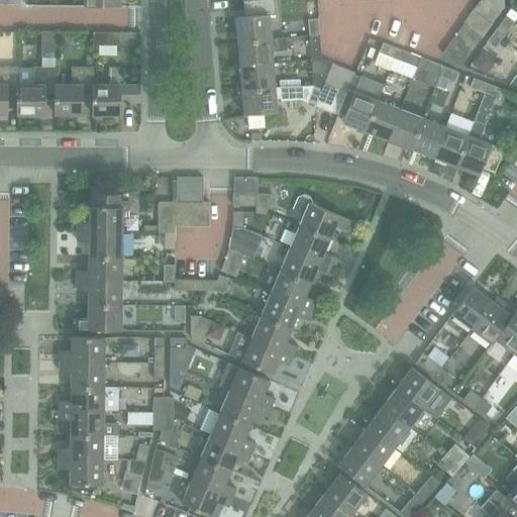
[(237,43),(285,39),(285,37),(269,38),(267,15),(273,15),(271,0),(264,0),(241,2),(242,17),(235,18),(237,43)]
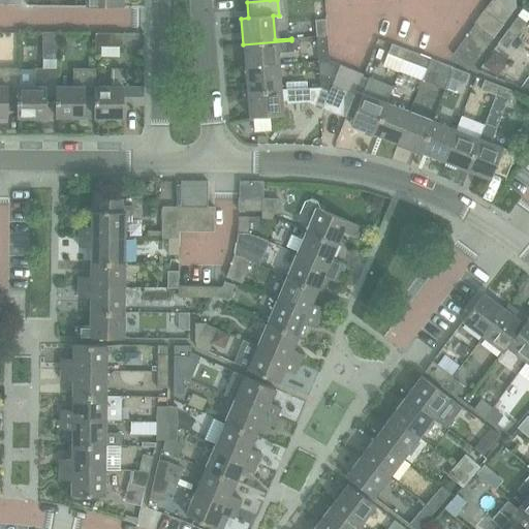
[(489,0),(481,10),(502,25),(515,7),(514,0),(489,0)]
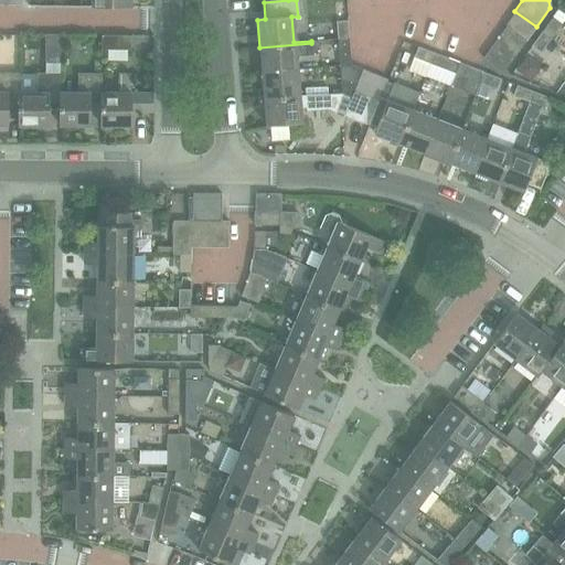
[(504,24),(505,25),(526,40),(536,27),(514,11),(504,24)]
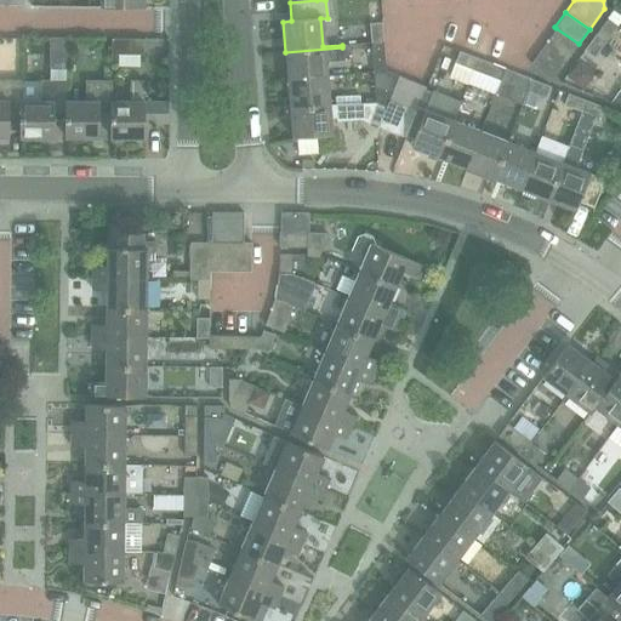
[(607,20),(594,36),(605,44),(616,27),(607,20)]
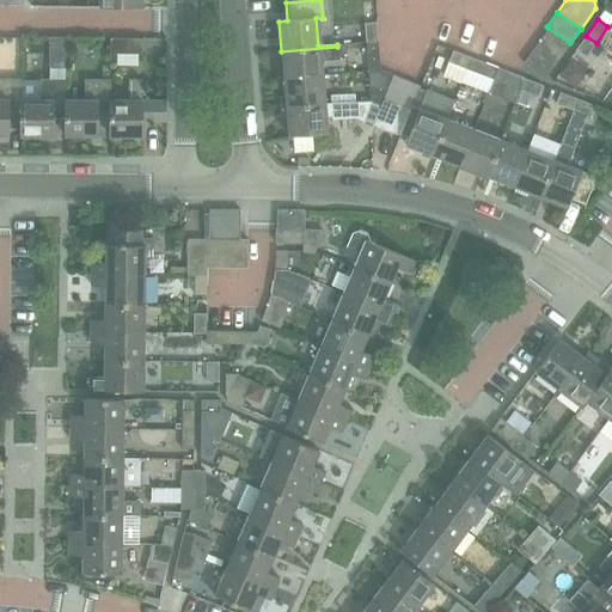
[(362,44),(377,43),(374,24),(361,24),(362,44)]
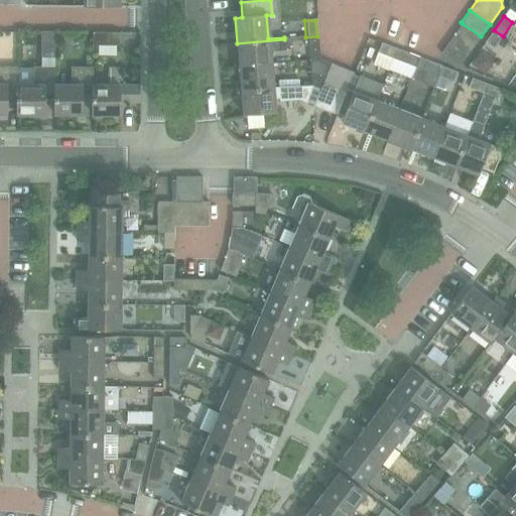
[(56,22),(57,57),(69,57),(68,22),(56,22)]
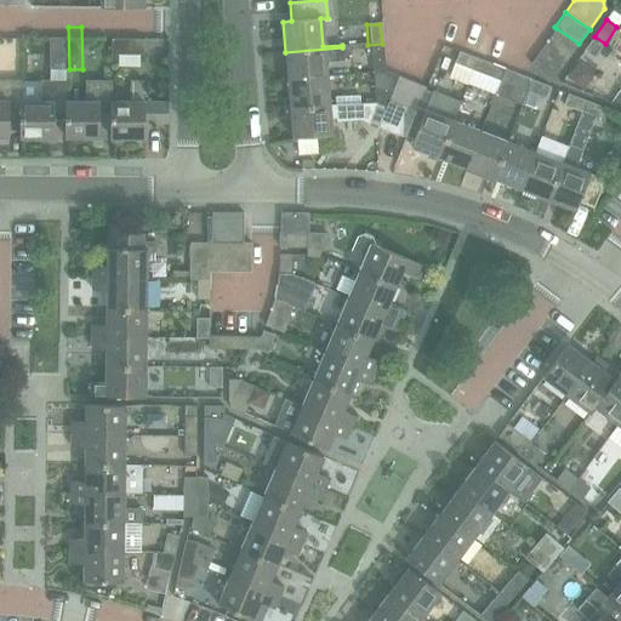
[(556,28),(547,40),(569,56),(579,44),(556,28)]
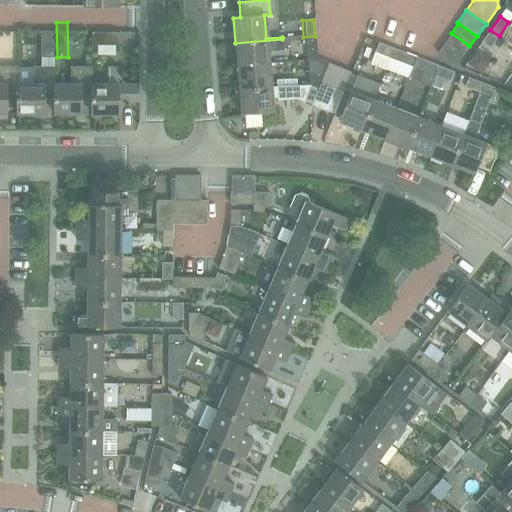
[(490,30),(481,42),(490,48),(499,36),(490,30)]
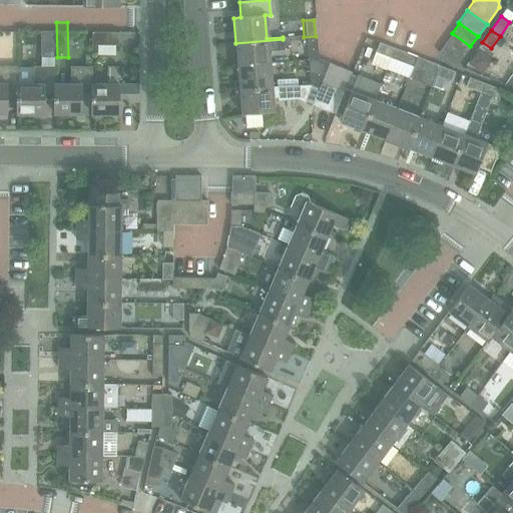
[(43,95),(54,95),(54,83),(55,83),(54,32),(41,32),(41,67),(33,67),(34,83),(18,83),(17,83),(16,103),(16,114),(43,115),(43,95)]
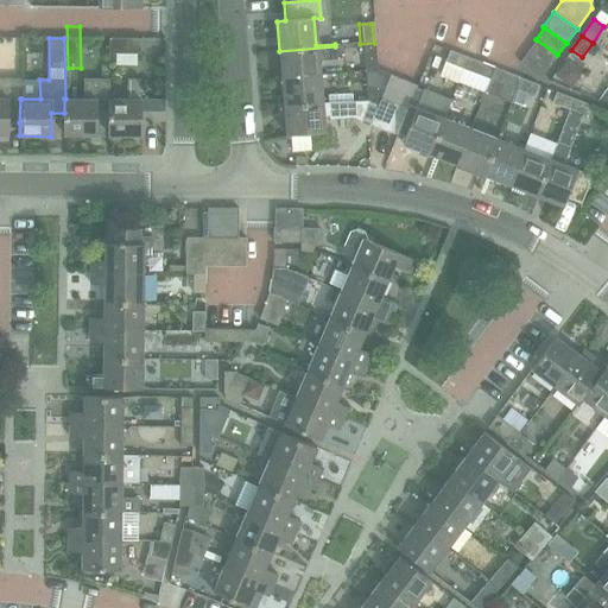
[(536,39),(527,51),(549,67),(557,55),(536,39)]
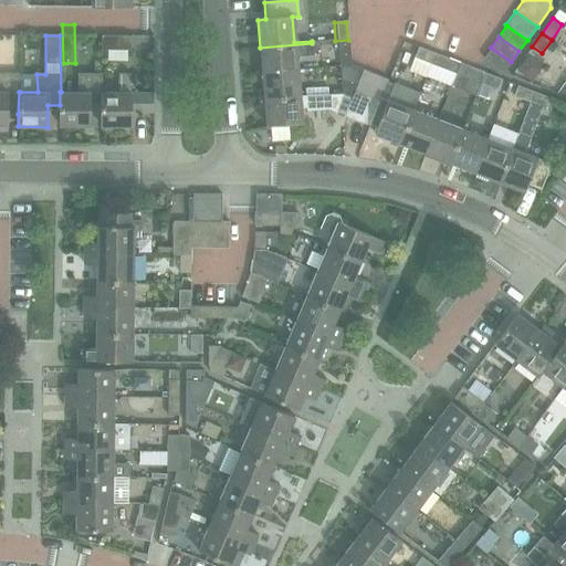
[(130,38),(101,38),(101,51),(130,51),(130,38)]
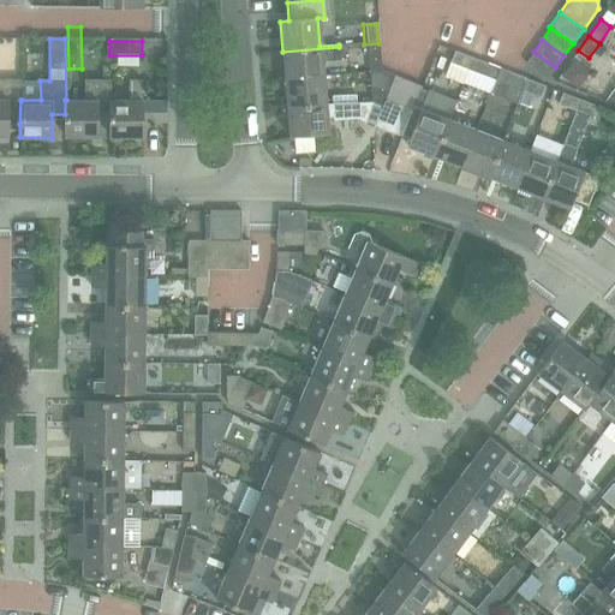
[(366,73),(380,72),(378,43),(364,45),(366,73)]
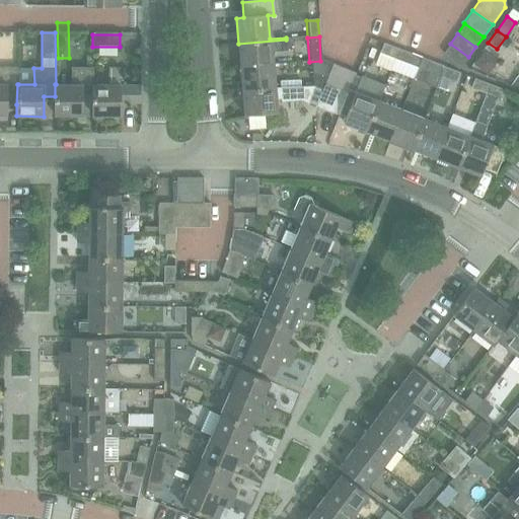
[(286,40),(238,44),(239,67),(272,65),(271,53),(287,51),(286,40)]
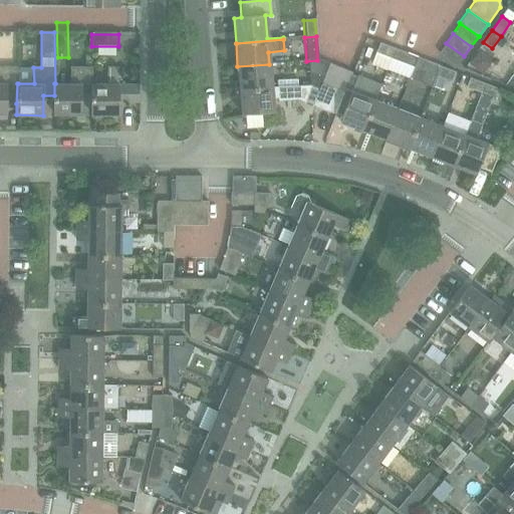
[(392,58),(396,49),(380,43),(376,52),(392,58)]
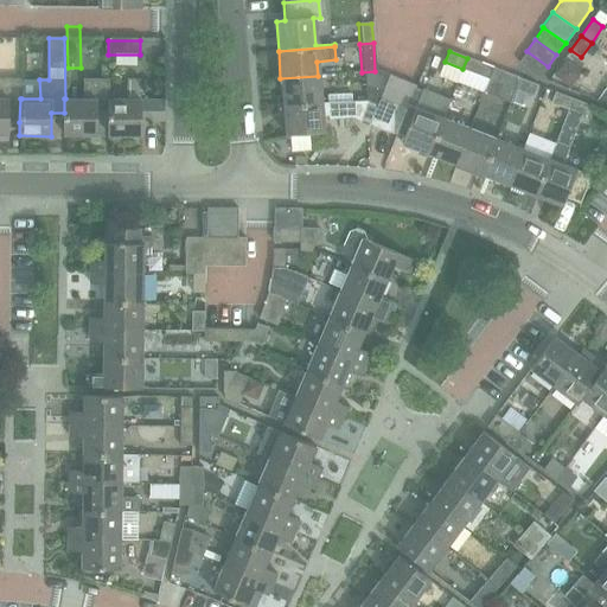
[(518,63),(540,78),(548,66),(526,51),(518,63)]
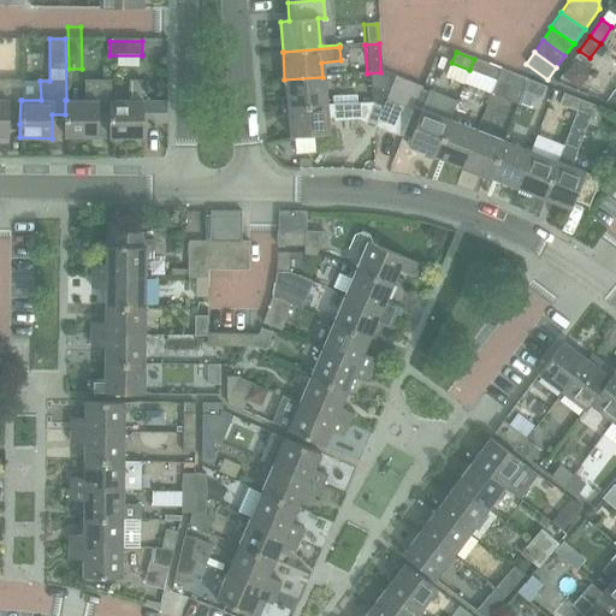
[(474,59),(469,70),(487,77),(491,66),(474,59)]
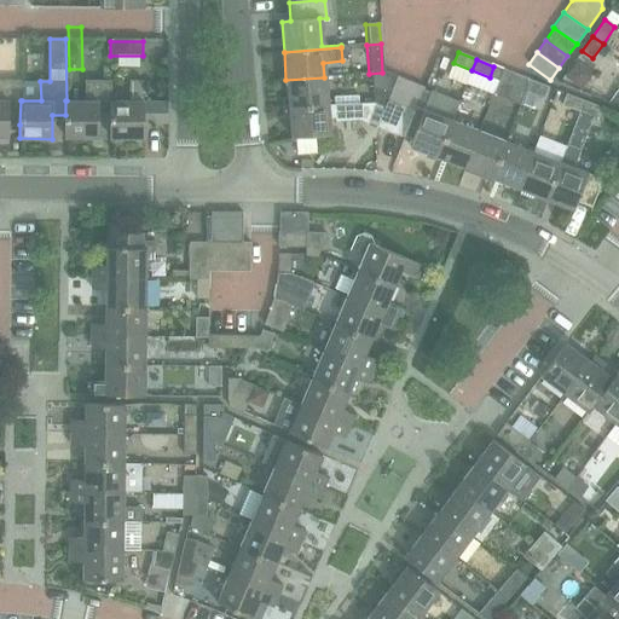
[(521,105),(526,92),(531,81),(504,71),(495,96),(521,105)]
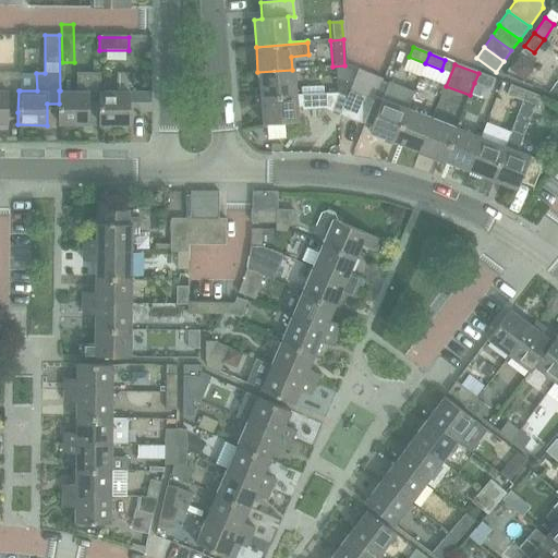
[(347,99),(349,93),(353,82),(347,83),(344,65),(332,67),(335,94),(347,99)]
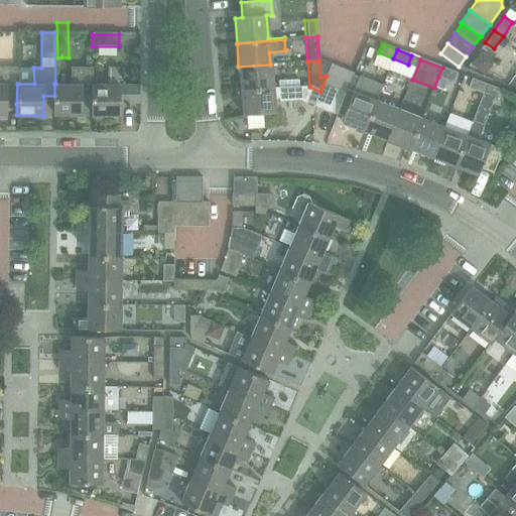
[(270,65),(238,67),(240,91),(272,89),(272,88),(270,65)]
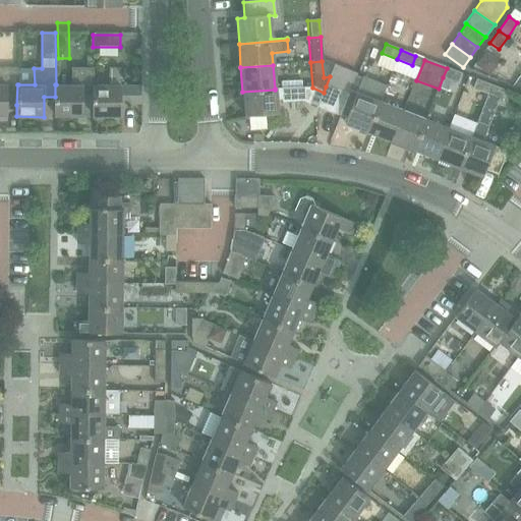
[(326,87),(337,92),(345,70),(334,66),(330,76),(326,87)]
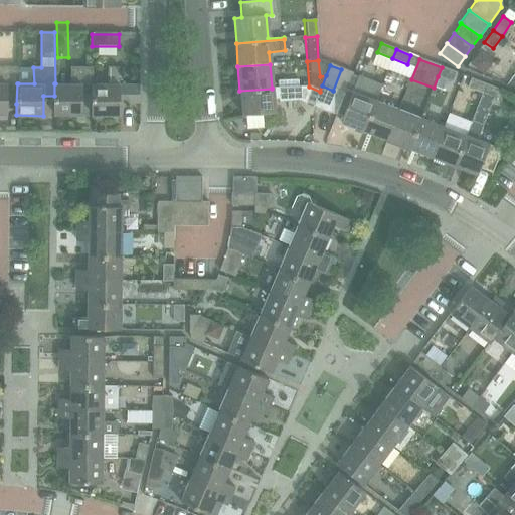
[(5,104),(16,104),(17,83),(18,83),(18,67),(0,66),(0,114),(5,115),(5,104)]
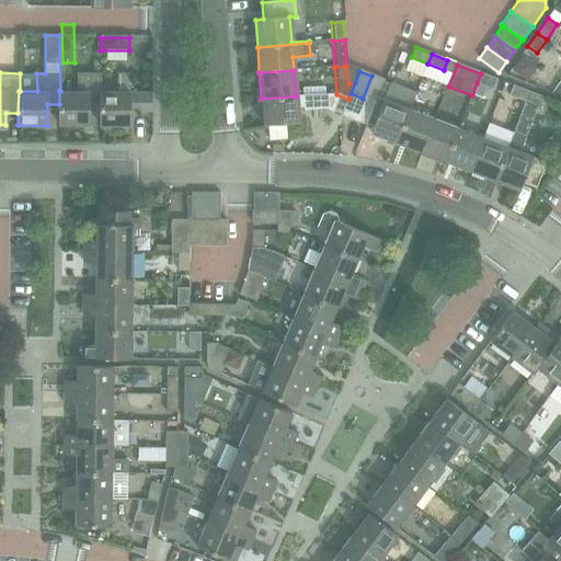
[(496,80),(495,79),(481,73),(477,83),(493,90),(496,80)]
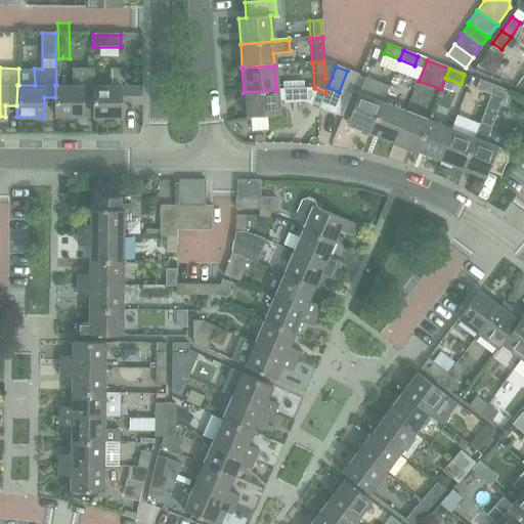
[(82,97),(93,97),(93,85),(94,85),(94,70),(73,70),(73,85),(56,85),(55,85),(55,97),(55,118),(82,118),(82,97)]
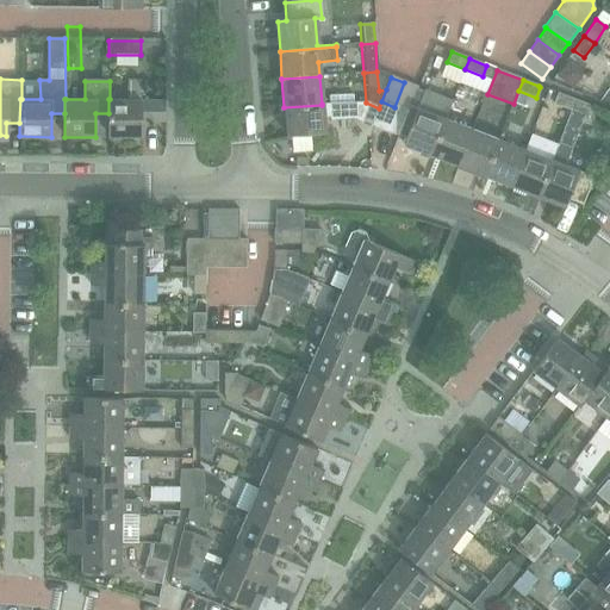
[(109,99),(109,113),(109,137),(139,137),(141,112),(165,112),(165,103),(141,101),(141,81),(128,81),(129,99),(110,99),(109,99)]
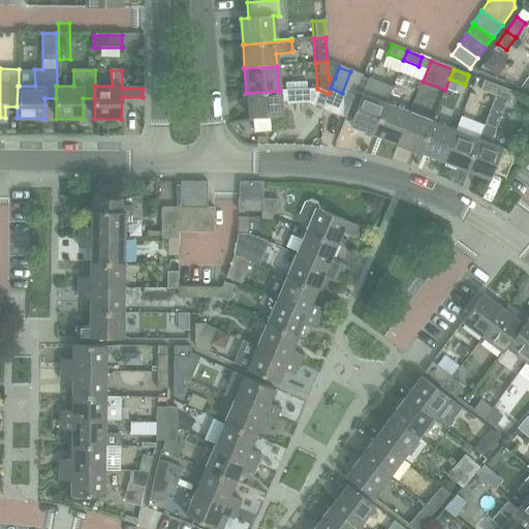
[(497,79),(520,85),(522,76),(499,70),(497,79)]
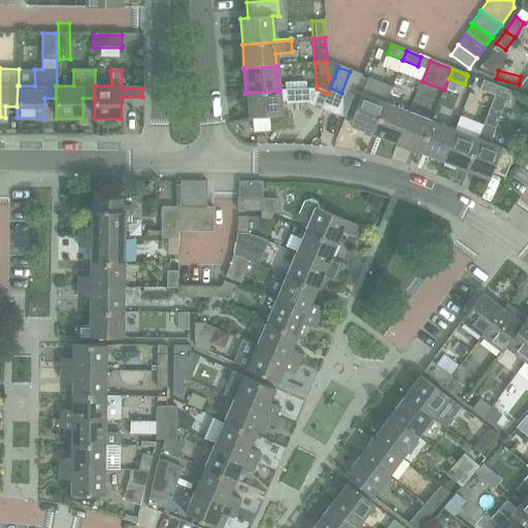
[(356,92),(362,76),(350,71),(341,93),(354,97),(356,92)]
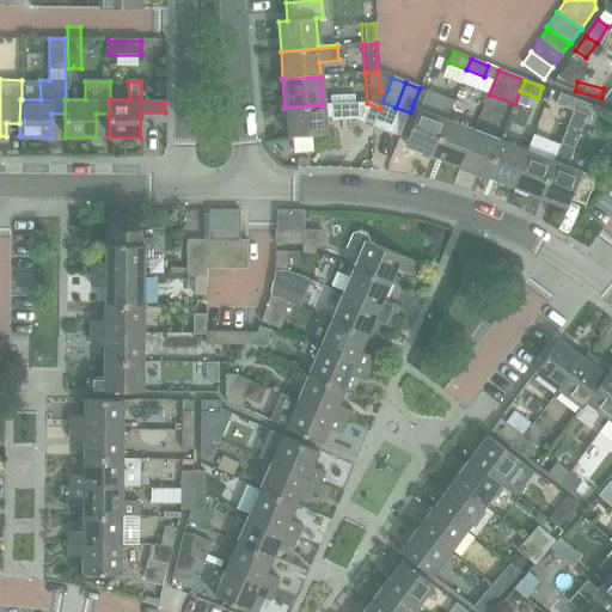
[(401,135),(408,138),(405,146),(433,155),(447,120),(454,101),(427,90),(420,109),(412,106),(410,112),(401,135)]
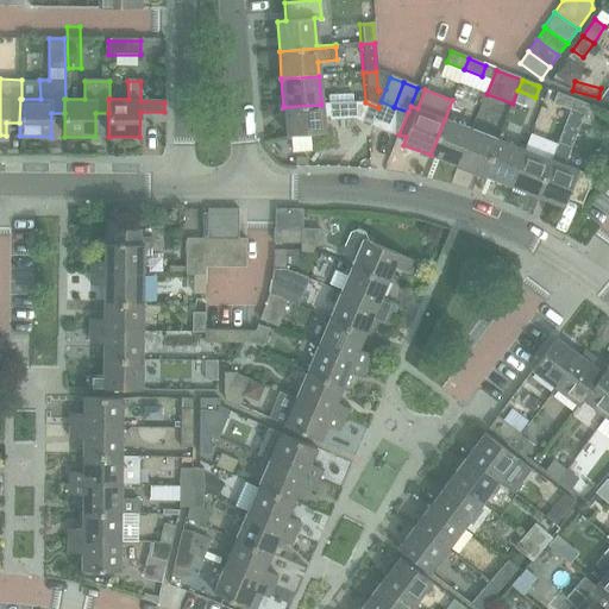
[(571,111),(575,100),(557,93),(552,104),(571,111)]
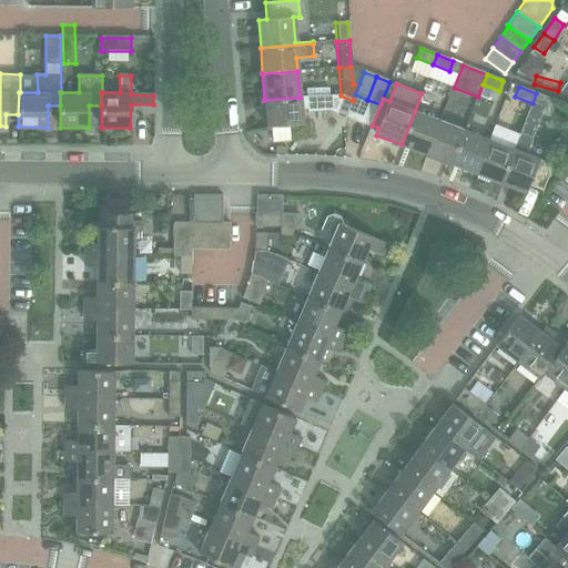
[(330,97),(330,88),(307,89),(307,97),(308,98),(330,97)]
